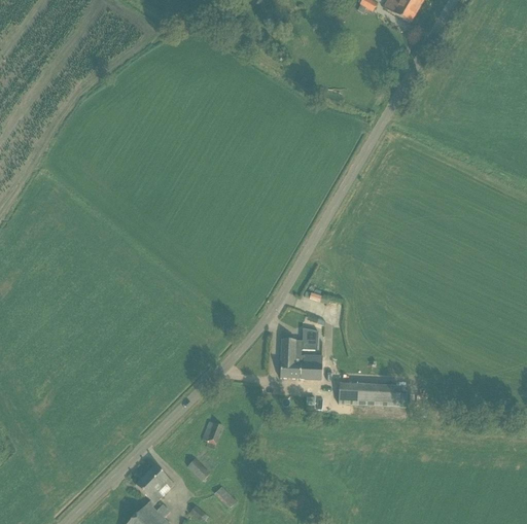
[(360,0),(359,3),(373,10),(377,3),(372,0),(360,0)]
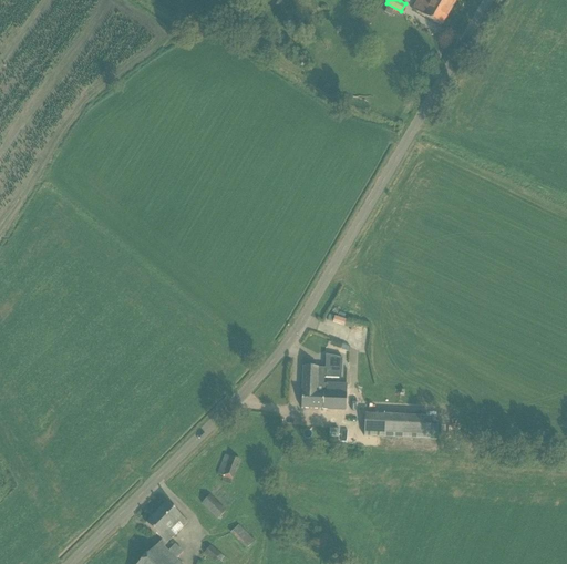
[(416,0),(412,8),(431,18),(441,23),(454,0),(430,0),(429,2),(425,0),(416,0)]
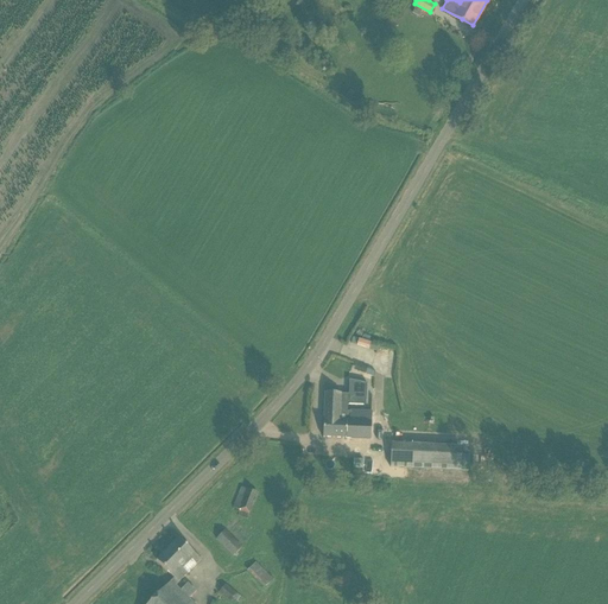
[(361,348),(363,338),(350,335),(348,344),(361,348)]
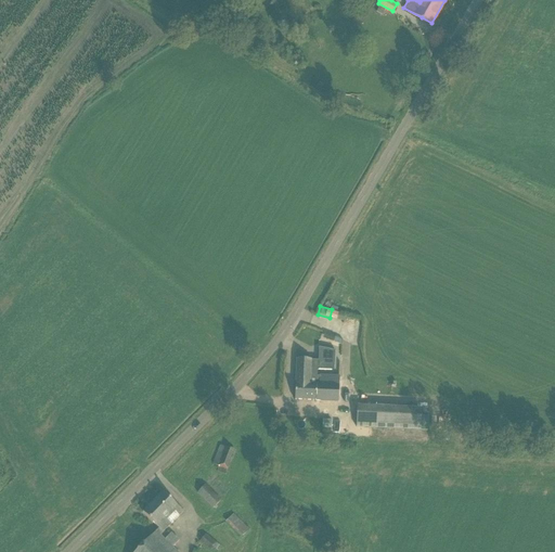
[(296,357),(295,381),(302,382),(302,376),(310,376),(310,374),(317,374),(317,373),(317,368),(319,368),(319,364),(334,364),(335,348),(319,345),(318,358),(311,358),(311,357),(296,357)]
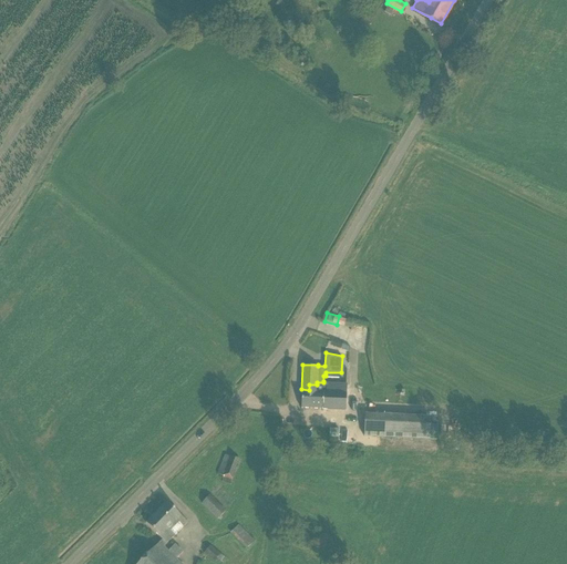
[(301,389),(301,406),(312,406),(344,408),(346,385),(346,382),(323,381),(323,382),(317,382),(317,385),(309,385),(309,390),(301,389)]
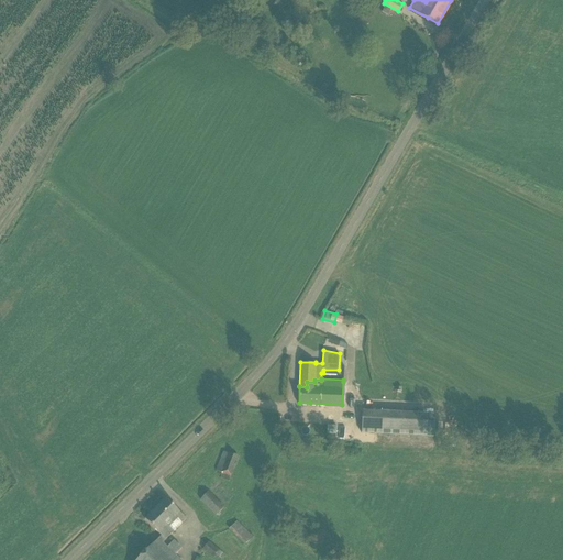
[(361,431),(427,435),(428,412),(362,408),(361,431)]
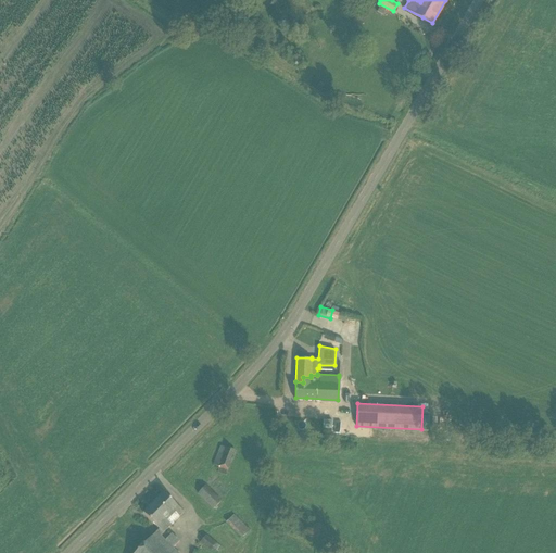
[(235,449),(220,444),(213,463),(218,465),(217,469),(226,473),(235,449)]
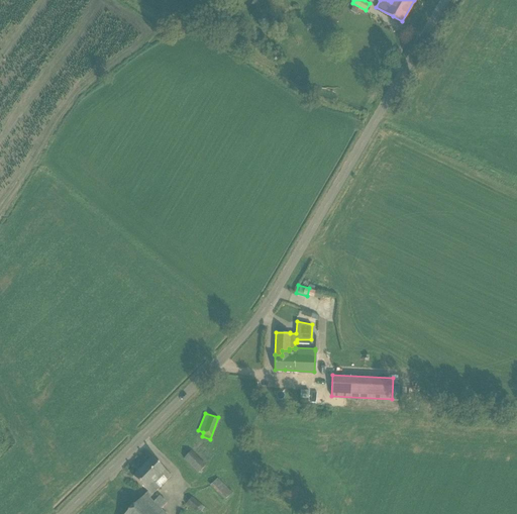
[(184,456),(198,472),(206,464),(190,449),(184,456)]
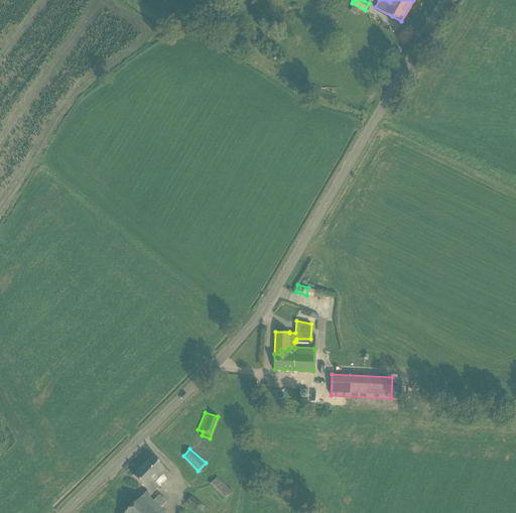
[(123,512),(165,512),(160,507),(166,500),(159,493),(152,500),(148,496),(166,477),(170,474),(151,455),(133,474),(147,489),(123,512)]
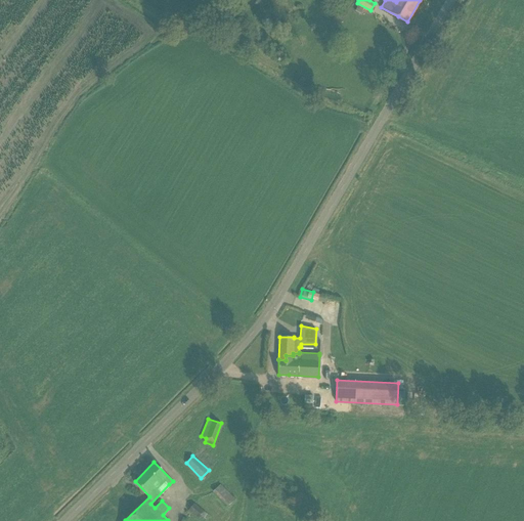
[(234,496),(220,483),(213,490),(227,505),(234,496)]
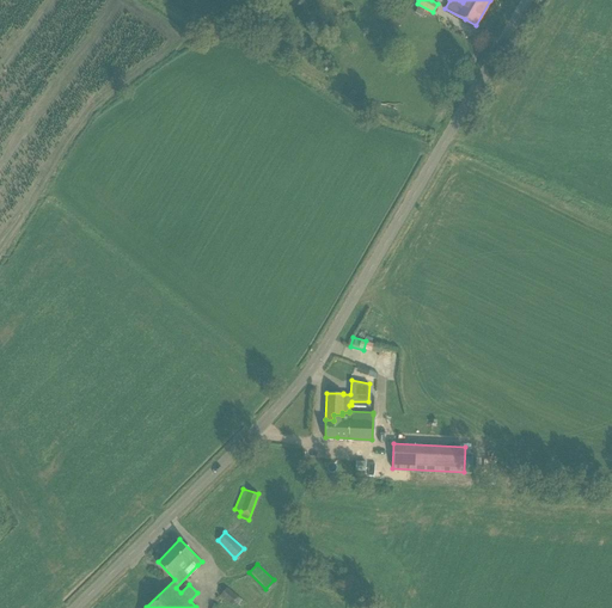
All buildings are outlined.
